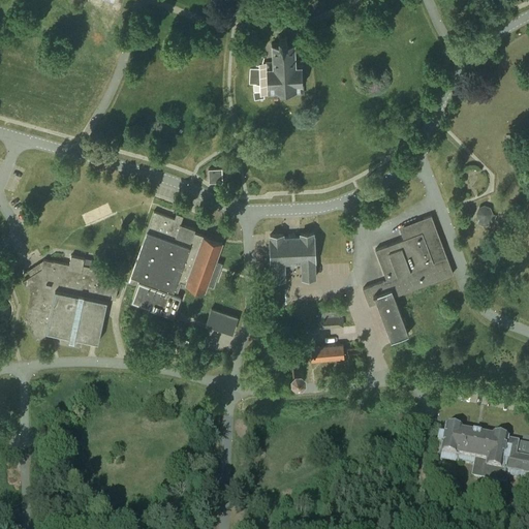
[(296,61),(294,42),(287,42),(287,35),(279,36),(279,43),(272,43),(273,62),(262,63),(265,56),(256,55),(254,64),(259,65),(259,67),(250,67),(249,83),(254,83),(254,91),(253,91),(254,99),(265,97),(263,94),(280,94),(281,97),(290,97),(290,94),(303,93),(302,60),(296,61)]
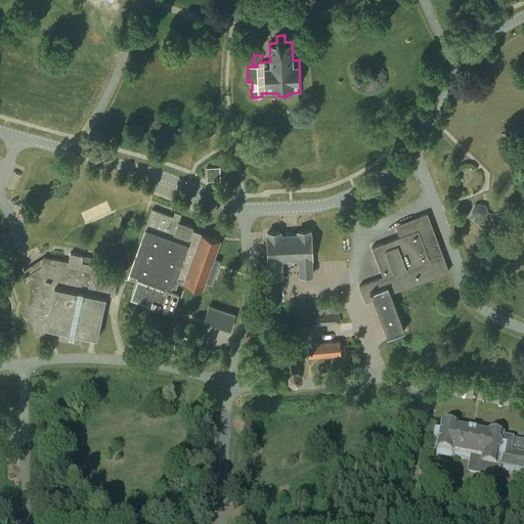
[(207,168),(207,181),(220,180),(220,167),(207,168)]
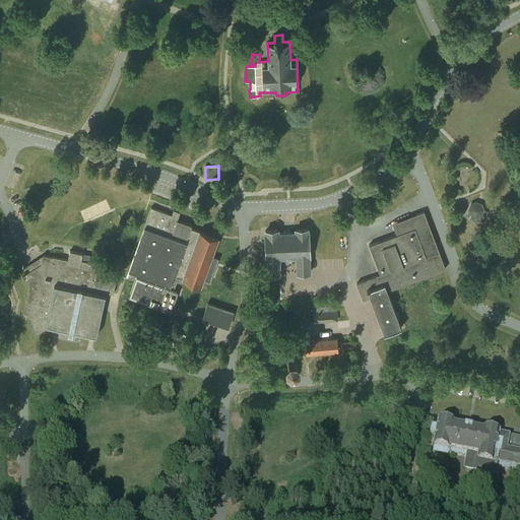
[(129,297),(171,312),(178,291),(169,288),(171,285),(175,286),(178,277),(201,286),(203,280),(209,282),(218,259),(212,257),(218,238),(200,232),(191,229),(192,225),(178,219),(180,212),(177,210),(174,209),(172,214),(151,207),(144,226),(129,270),(144,275),(143,279),(136,276),(129,297)]
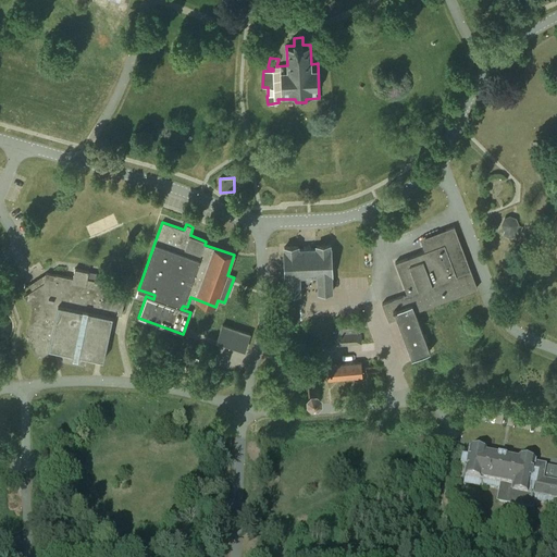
[(396,318),(411,358),(430,350),(415,311),(477,287),(454,226),(446,230),(447,234),(422,243),(425,251),(396,262),(407,294),(382,304),(388,321),(396,318)]
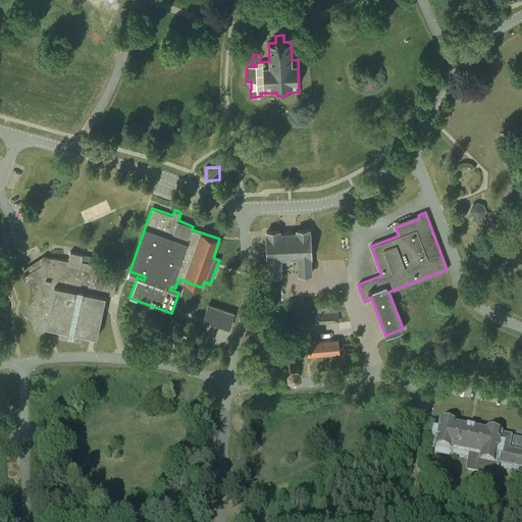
[(297,230),(297,232),(279,233),(279,231),(267,231),(268,275),(281,275),(280,259),(298,258),(299,274),(311,274),(309,229),(297,230)]
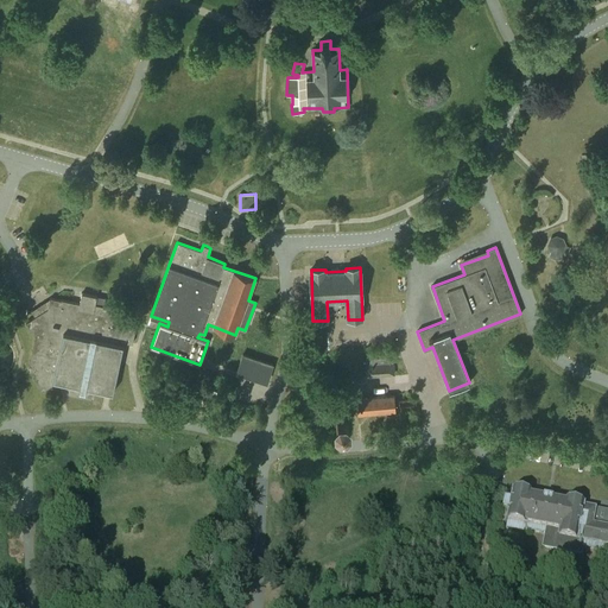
[(27,368),(42,391),(52,384),(52,380),(70,384),(69,393),(93,399),(95,388),(113,393),(125,342),(132,343),(137,325),(113,320),(115,309),(96,304),(97,297),(82,293),(80,303),(61,299),(52,298),(49,299),(31,310),(35,316),(26,322),(35,336),(27,368)]
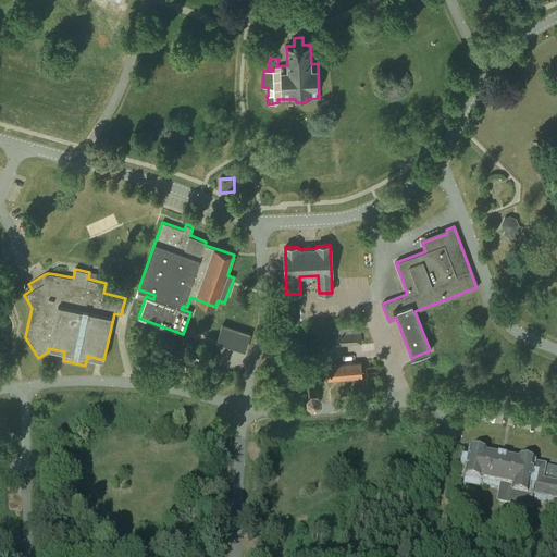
[(218,341),(245,350),(250,334),(223,325),(218,341)]
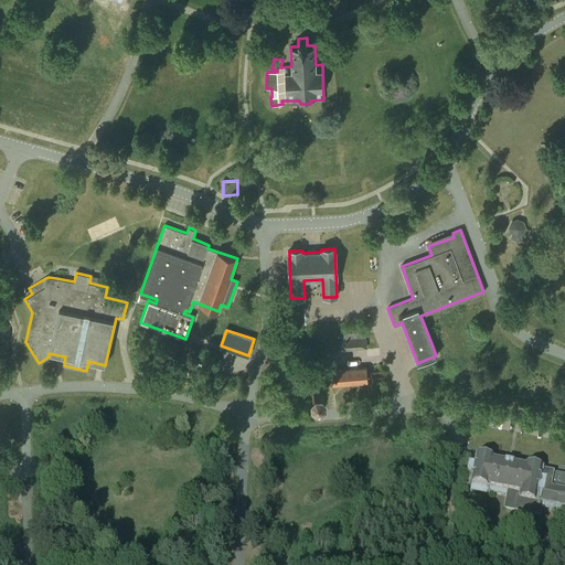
[(340,333),(341,350),(366,348),(365,338),(364,336),(360,337),(360,332),(340,333)]
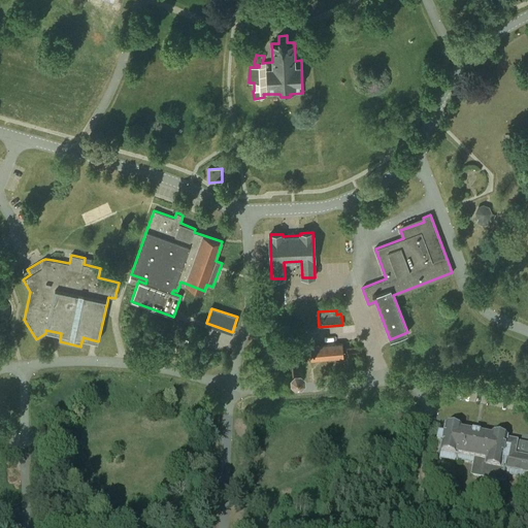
[(309,347),(310,360),(343,357),(342,343),(309,347)]
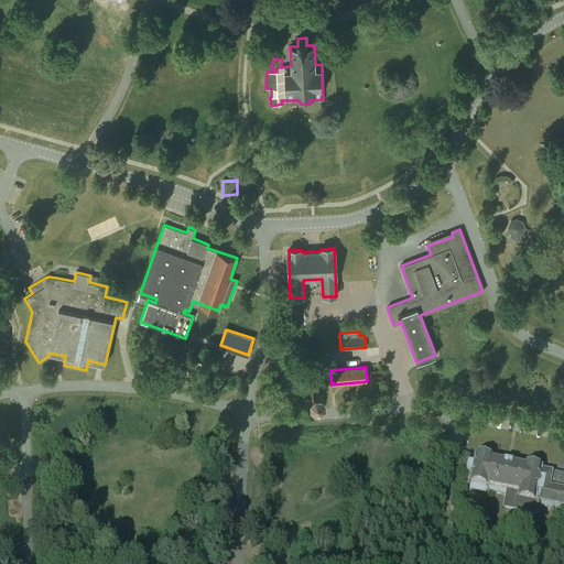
[(311,392),(312,393),(313,394),(314,396),(315,396),(316,397),(317,397),(318,397),(320,396),(321,396),(322,396),(323,394),(323,393),(324,392),(324,391),(324,390),(324,389),(324,388),(324,387),(323,386),(323,384),(322,384),(321,383),(320,383),(318,383),(317,382),(316,383),(315,383),(314,384),(313,384),(312,386),(312,387),(311,387),(311,389),(311,390),(311,391),(311,392)]
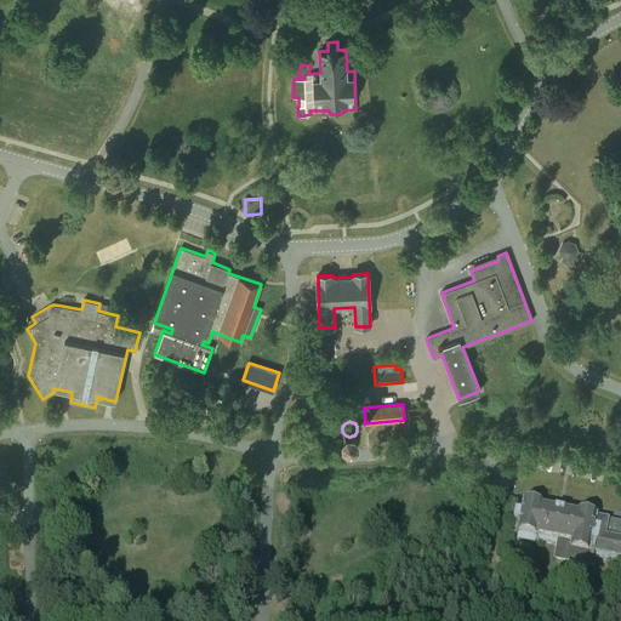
[(620,523),(596,518),(596,517),(577,513),(577,514),(541,508),(542,506),(523,502),(522,512),(516,512),(513,522),(519,523),(517,533),(518,533),(517,541),(535,545),(536,536),(557,541),(553,560),(593,568),(597,553),(620,558),(620,523)]
